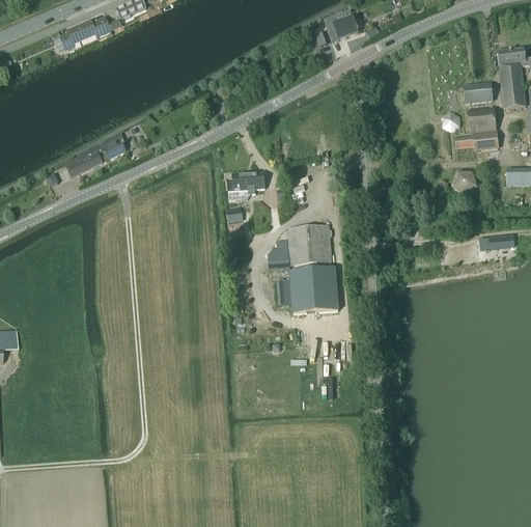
[(130,14),(145,6),(143,3),(149,1),(151,0),(134,0),(116,8),(120,18),(124,16),(126,18),(131,16),(130,14)]
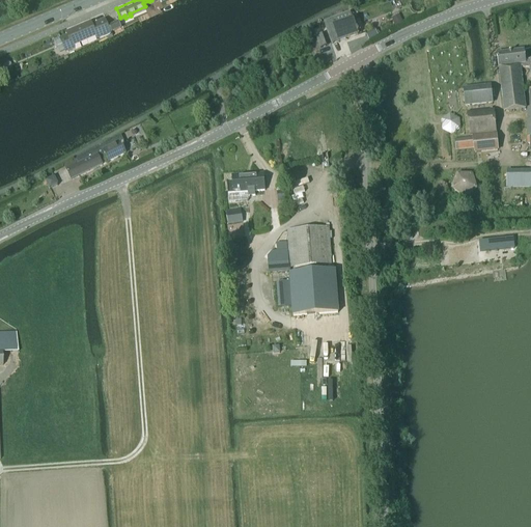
[(391,15),(395,24),(403,20),(399,10),(391,15)]
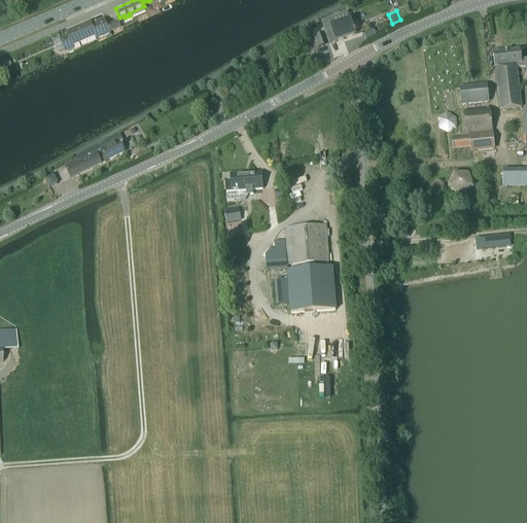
[(328,15),(321,18),(328,40),(355,31),(350,15),(337,21),(335,13),(328,15)]
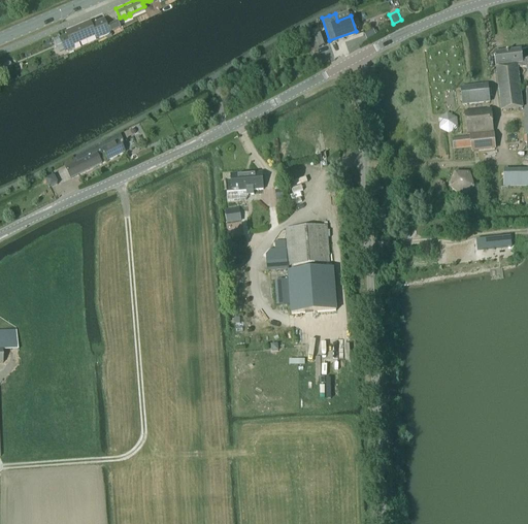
[(67,32),(60,35),(66,48),(73,44),(72,42),(96,32),(97,35),(102,32),(109,29),(104,17),(97,20),(91,22),(90,20),(77,25),(73,27),(66,30),(67,32)]
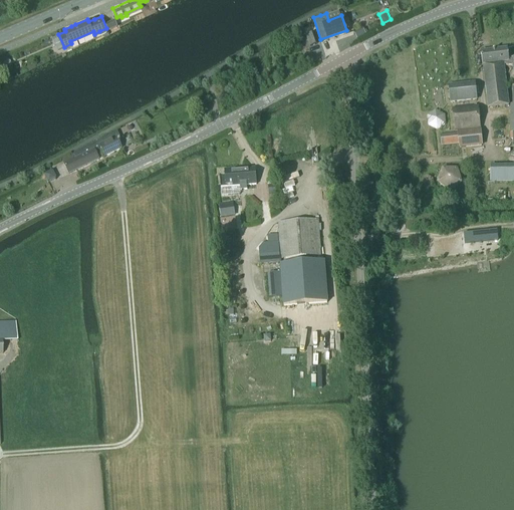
[(114,18),(105,21),(105,22),(107,27),(107,28),(117,24),(114,18)]
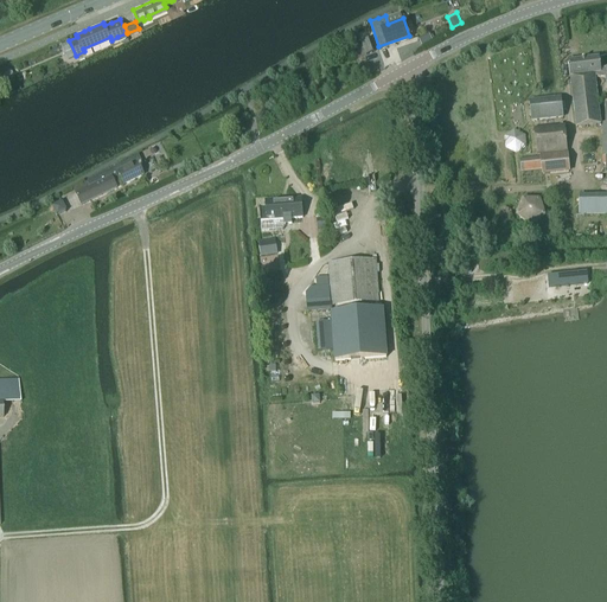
[(374,47),(369,34),(360,38),(364,51),(374,47)]
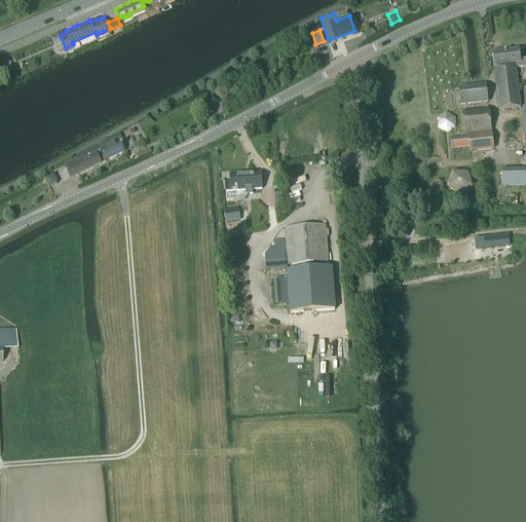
[(525,56),(520,58),(519,46),(492,49),(494,64),(499,107),(521,104),(516,63),(518,63),(518,65),(525,64),(525,71),(525,56)]
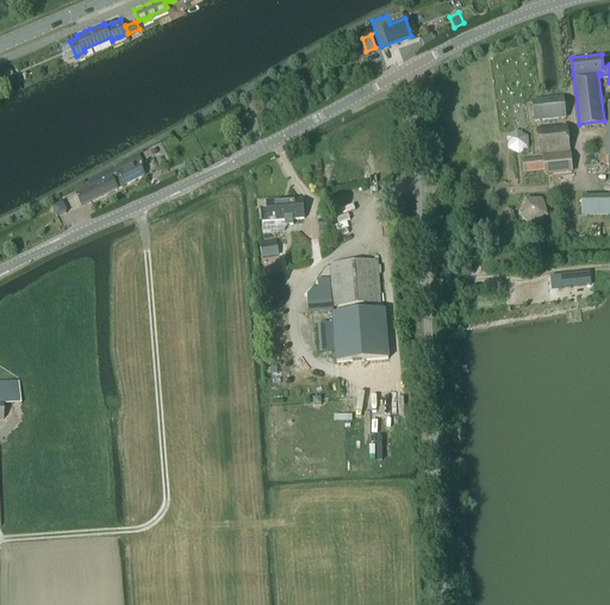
[(533,99),(535,117),(565,114),(562,95),(533,99)]
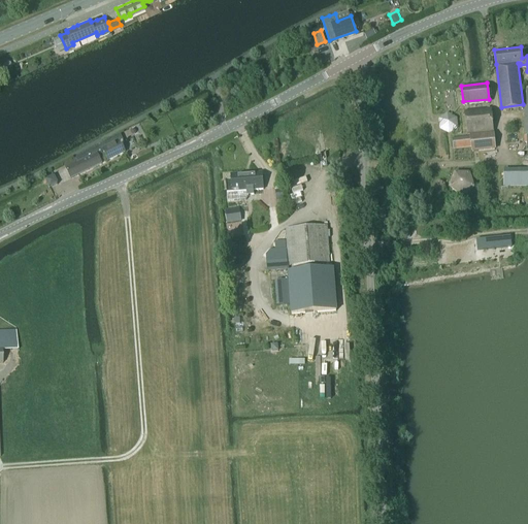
[(494,145),(492,129),(493,129),(491,107),(464,109),(467,133),(452,134),(453,145),(471,143),(472,148),(494,145)]
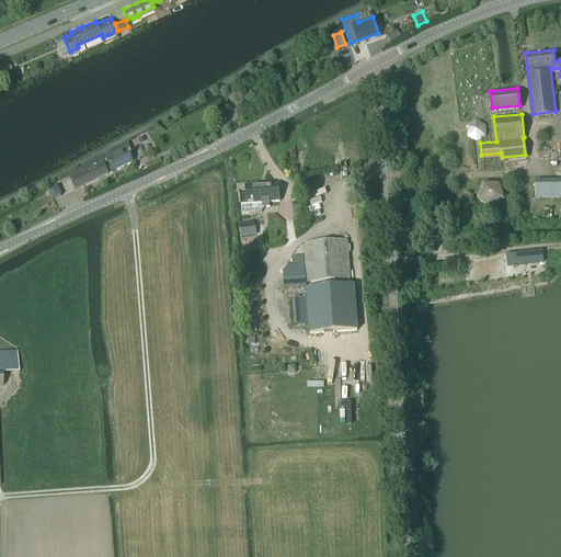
[(477,139),(487,134),(485,122),(474,117),(466,124),(467,135),(477,139)]
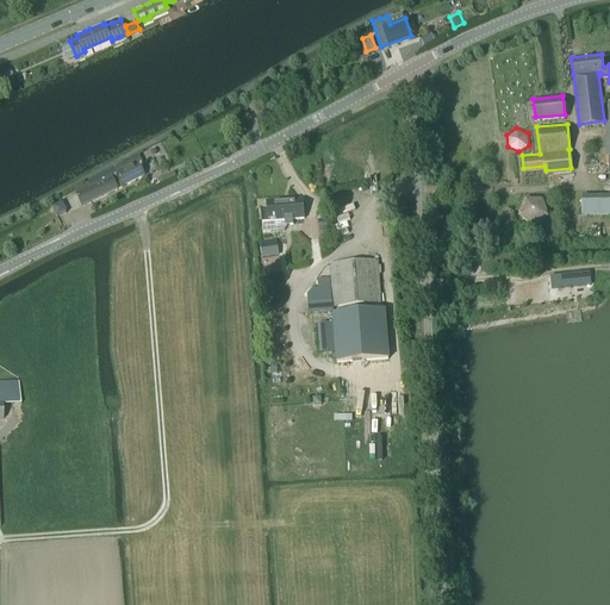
[(103,170),(92,176),(85,180),(87,185),(75,191),(81,203),(100,193),(117,185),(118,185),(113,176),(120,174),(124,182),(144,172),(141,164),(151,160),(145,149),(136,154),(116,163),(116,164),(103,170)]
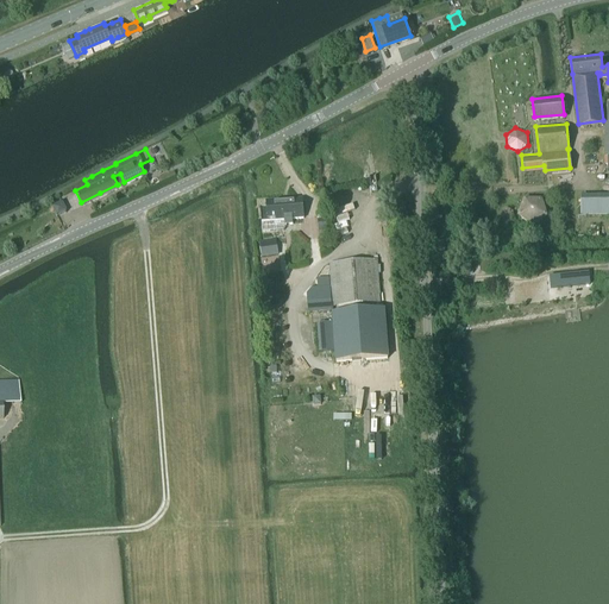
[(581,211),(608,211),(608,192),(581,193),(581,211)]
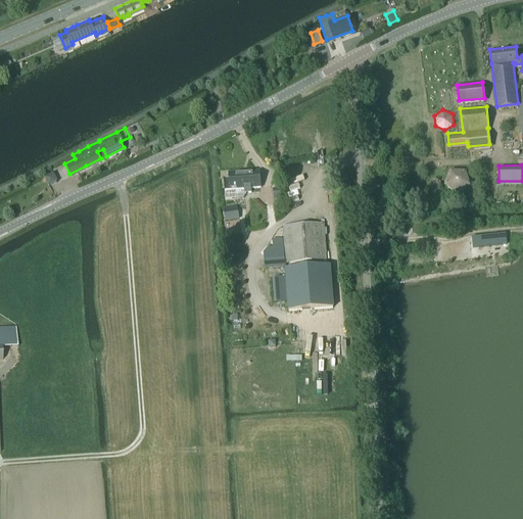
[(229,175),(224,176),(225,188),(225,195),(232,195),(231,187),(244,186),(244,190),(251,189),(250,185),(260,185),(259,168),(254,169),(242,169),(242,168),(229,169),(229,175)]
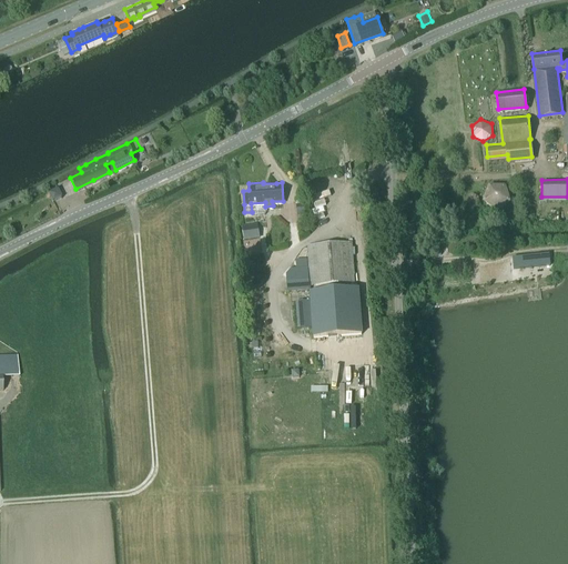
[(497,210),(510,200),(505,183),(488,183),(483,200),(497,210)]
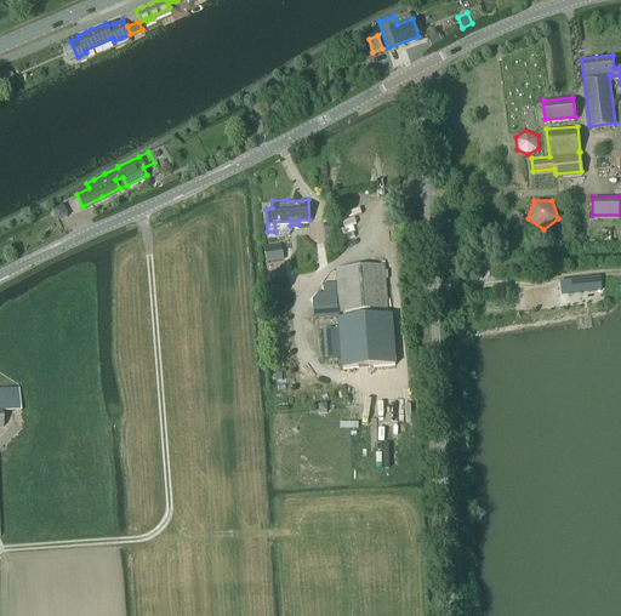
[(63,203),(53,206),(57,216),(68,212),(63,203)]
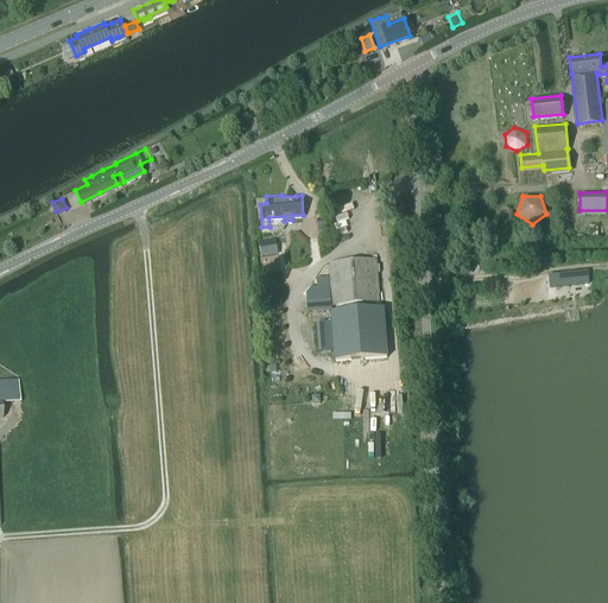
[(261,254),(278,252),(276,236),(259,239),(261,254)]
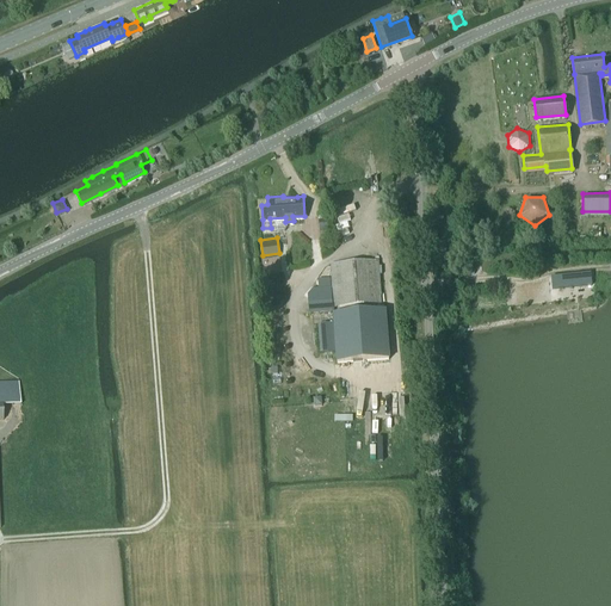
[(378,258),(331,261),(334,309),(382,305),(378,258)]
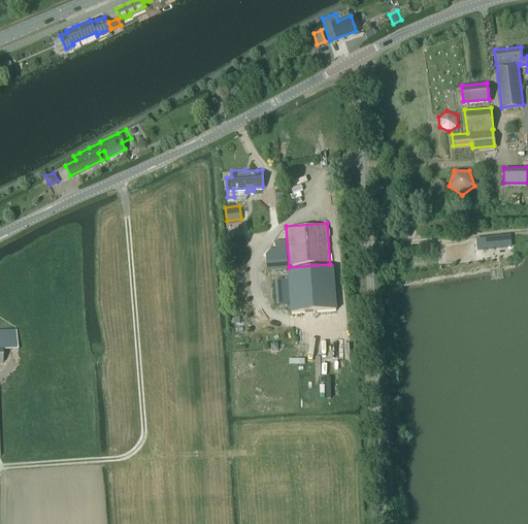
[(489,235),(476,236),(477,247),(512,243),(510,233),(489,235)]
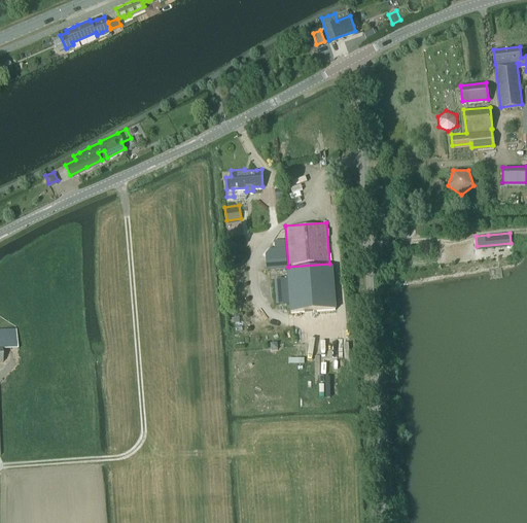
[(267,260),(267,268),(286,267),(285,252),(270,253),(271,260),(267,260)]
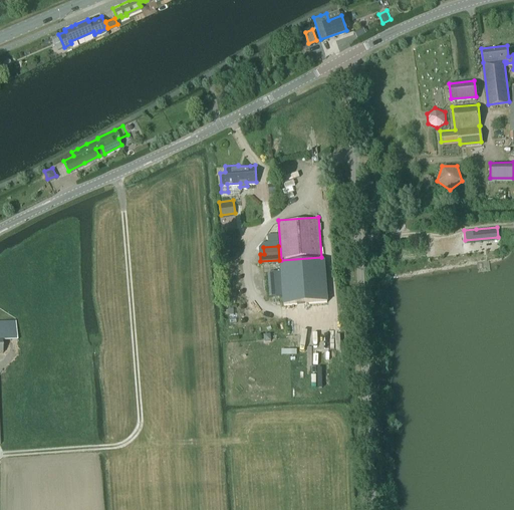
[(324,259),(281,262),(284,305),(327,302),(324,259)]
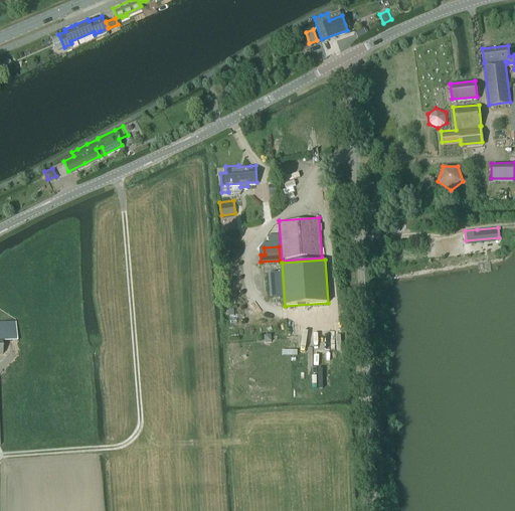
[(268,271),(270,295),(283,294),(281,270),(268,271)]
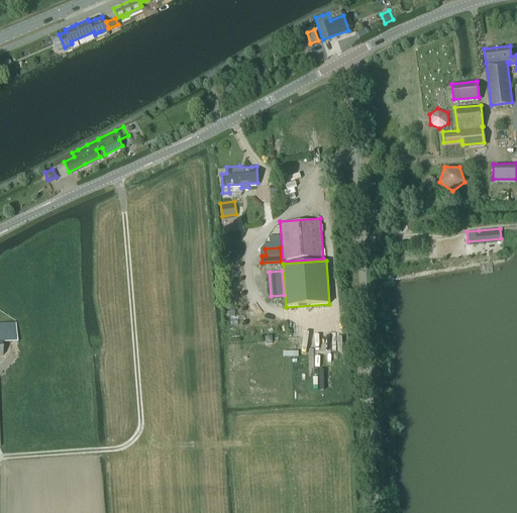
[(0,353),(2,353),(2,340),(17,339),(16,320),(0,321),(0,353)]
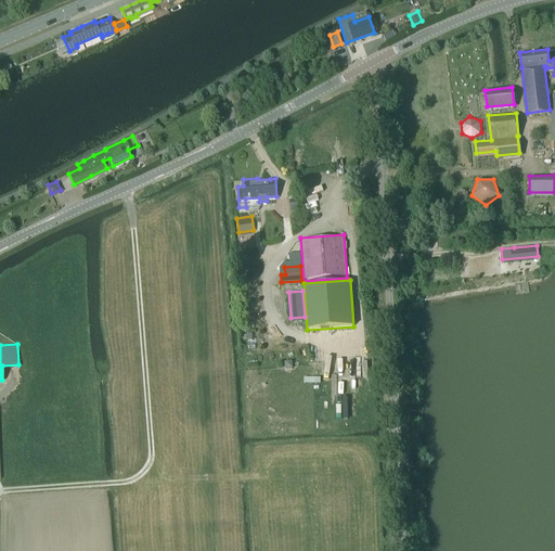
All buildings are outlined.
